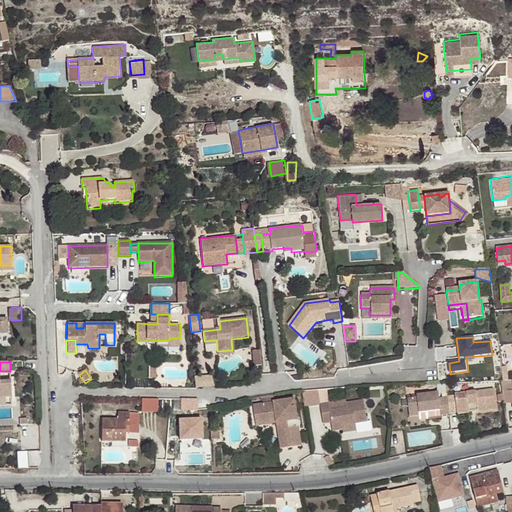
[(198,386),(215,385),(215,374),(197,375),(198,386)]
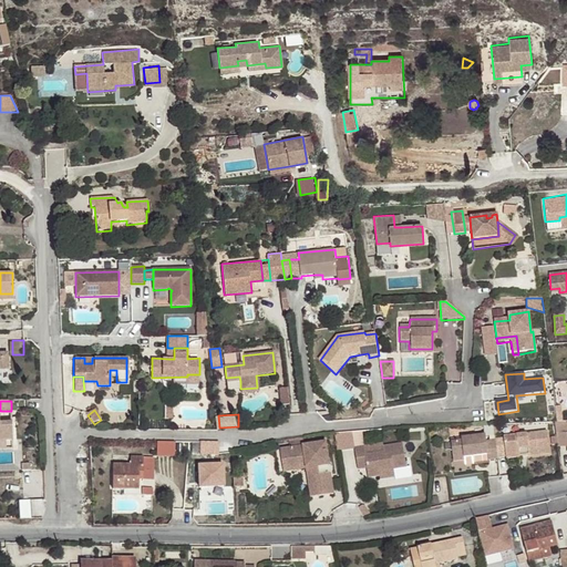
[(566,421),(557,422),(555,422),(557,447),(566,446),(566,421)]
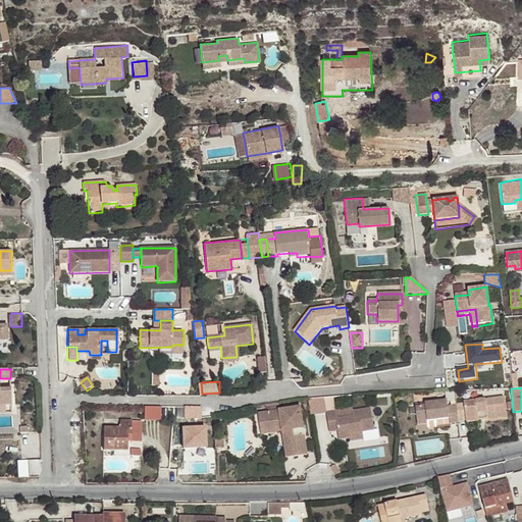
[(0,406),(5,407),(11,407),(12,389),(0,389),(0,406)]
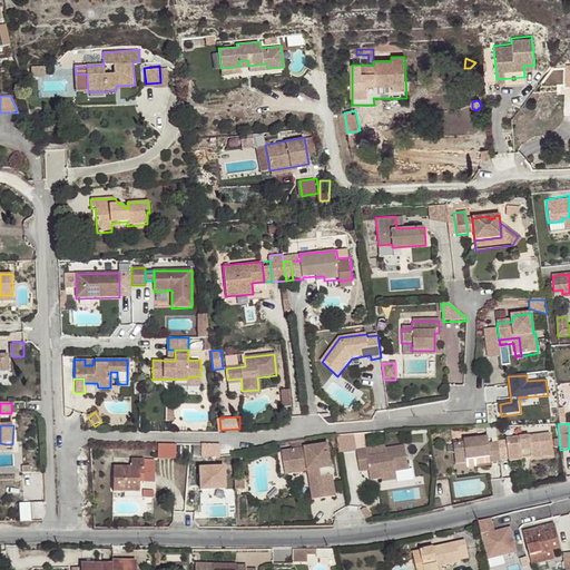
[(495,426),(487,428),(488,439),(488,438),(497,438),(495,426)]
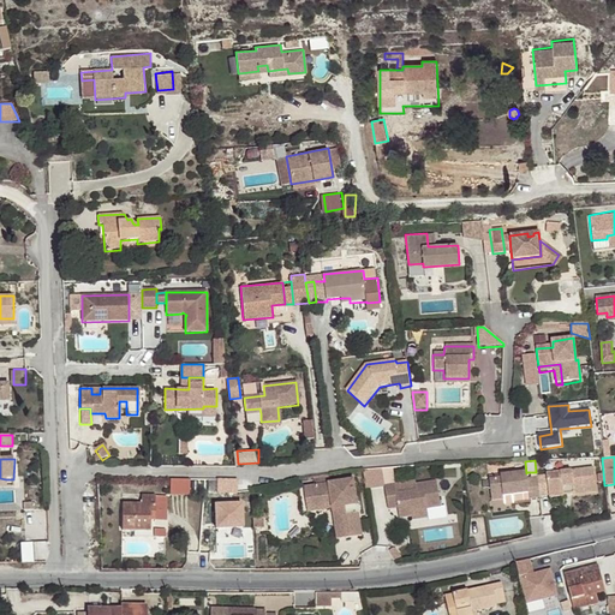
[(384,466),(365,469),(368,487),(386,485),(384,466)]
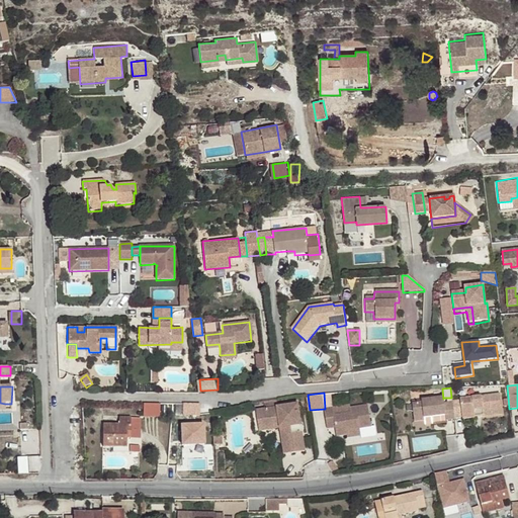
[(326,407),(333,406),(331,393),(324,394),(326,407)]
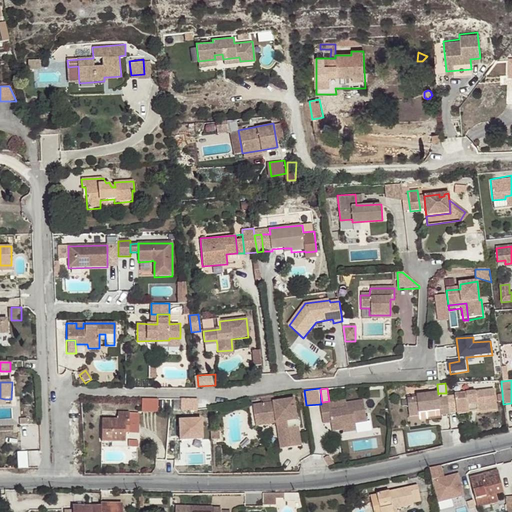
[(455,396),(447,397),(449,413),(456,412),(457,416),(468,415),(467,407),(476,406),(476,414),(497,412),(494,390),(455,394),(455,396)]
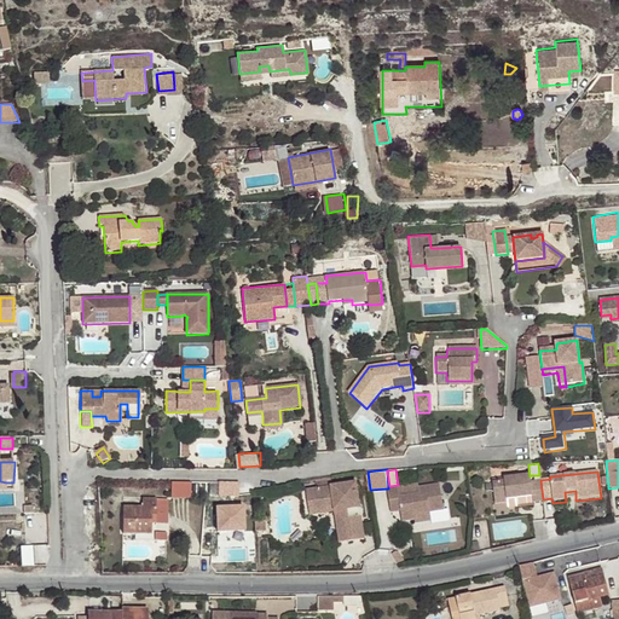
[(531,482),(530,475),(530,476),(503,479),(503,482),(491,484),(493,505),(505,504),(504,501),(531,498),(531,504),(543,503),(543,499),(541,482),(531,482)]
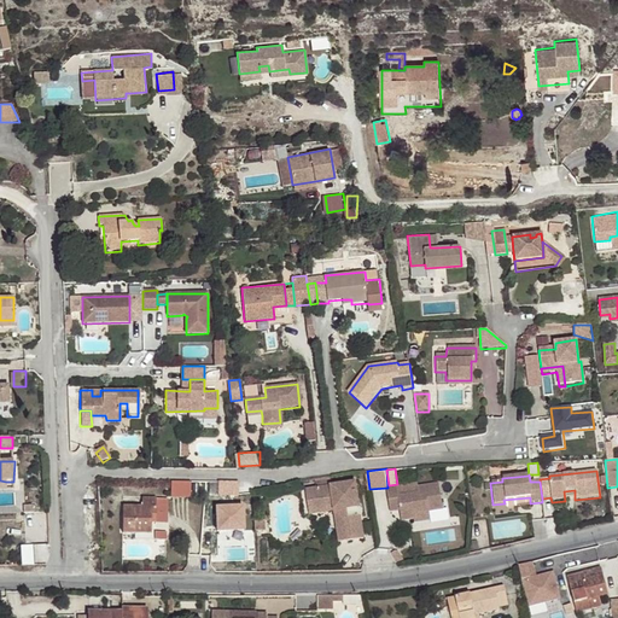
[(321,477),(315,478),(318,491),(333,489),(331,476),(321,477)]
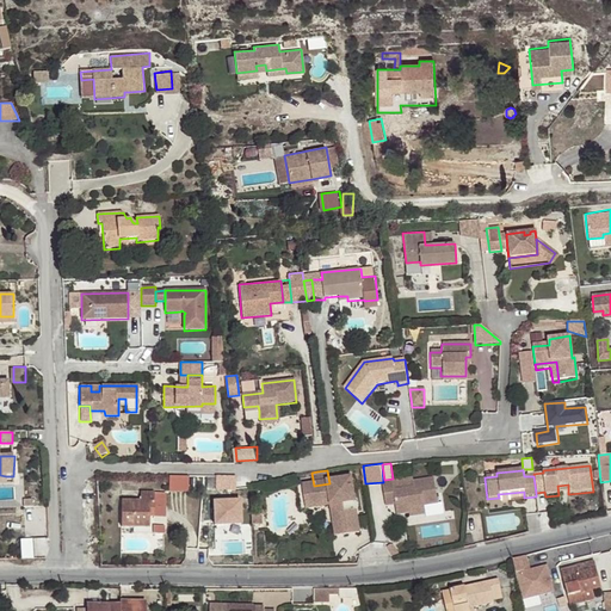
[(170,492),(190,492),(190,476),(170,476),(170,492)]
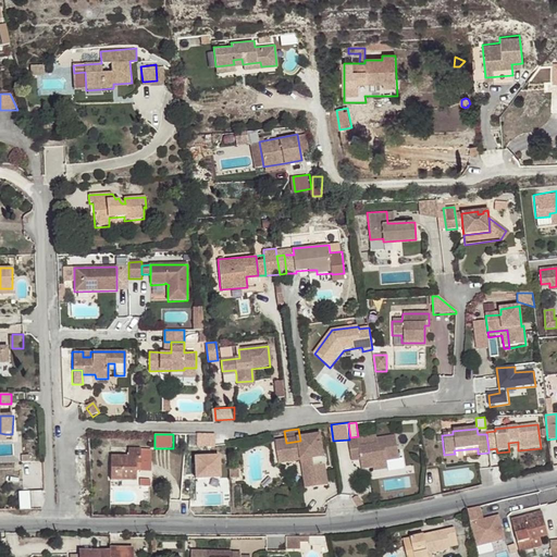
[(215,445),(215,434),(197,434),(197,446),(215,446),(215,445)]
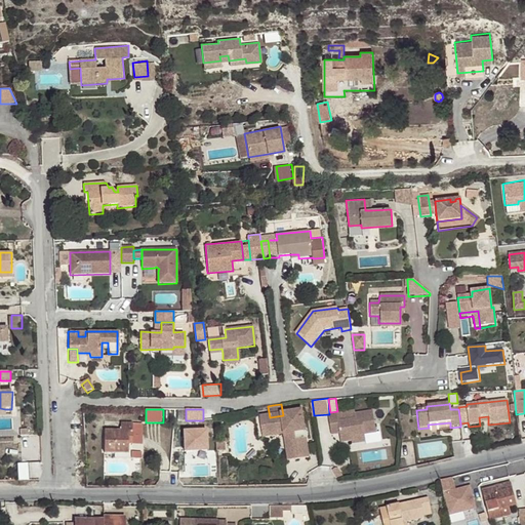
[(342,443),(352,441),(351,437),(365,435),(376,433),(373,411),(355,414),(356,419),(338,422),(337,413),(328,415),(332,436),(340,434),(342,443)]
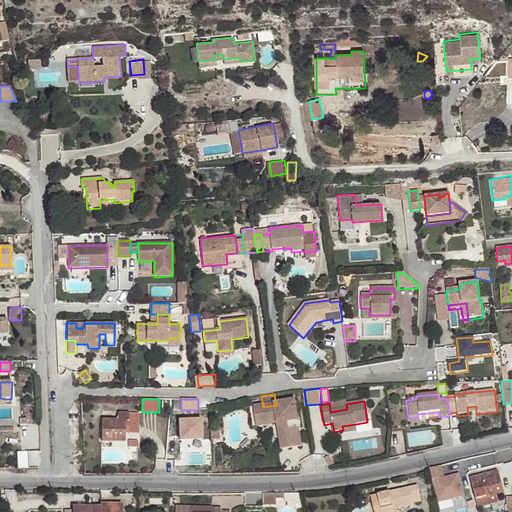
[(263,407),(256,408),(258,424),(277,421),(278,425),(288,424),(298,422),(295,402),(276,405),(263,407)]
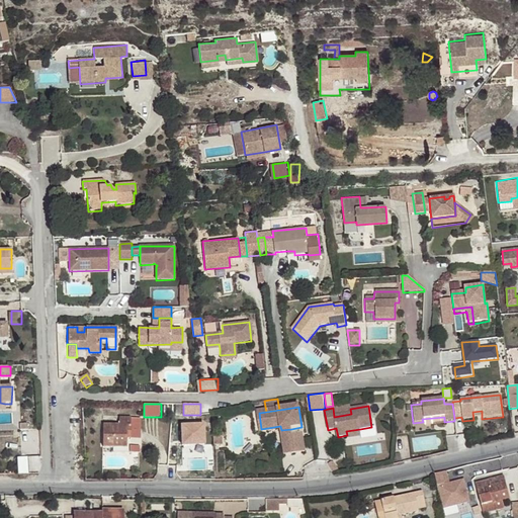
[(119,424),(104,424),(103,447),(127,448),(127,438),(127,434),(131,434),(132,419),(119,419),(119,424)]
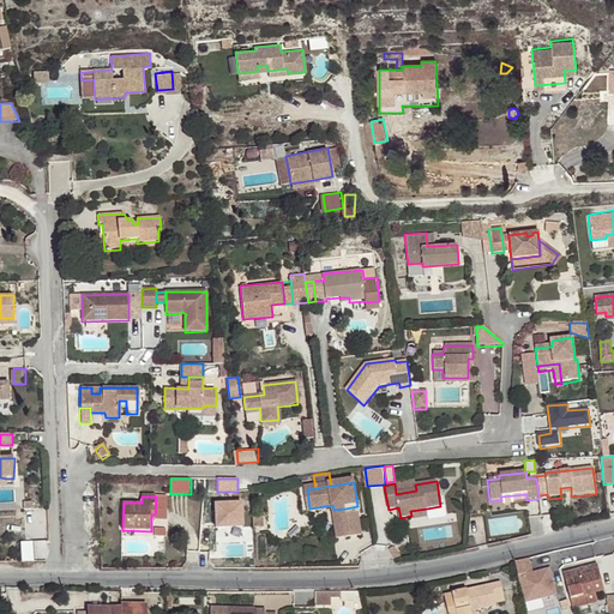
[(167,497),(156,497),(155,515),(151,515),(151,519),(155,519),(155,523),(167,523),(167,497)]
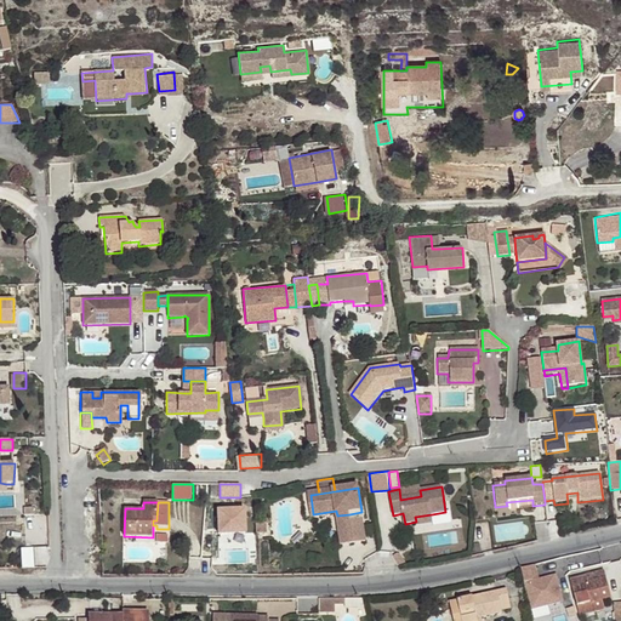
[(244,508),(217,510),(217,534),(245,533),(244,508)]
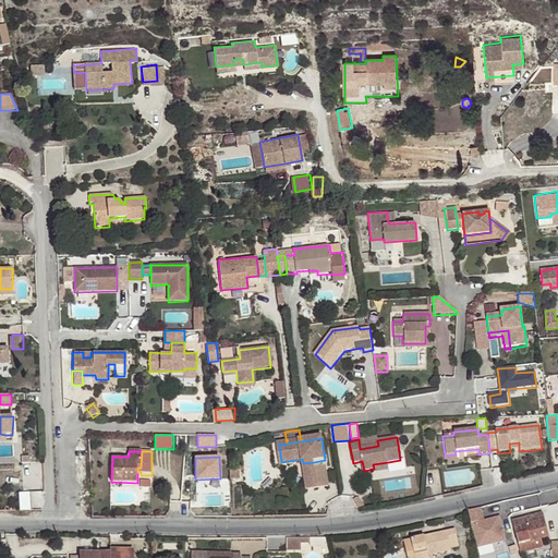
[(314,462),(303,463),(307,489),(318,488),(315,470),(326,468),(325,460),(314,462)]
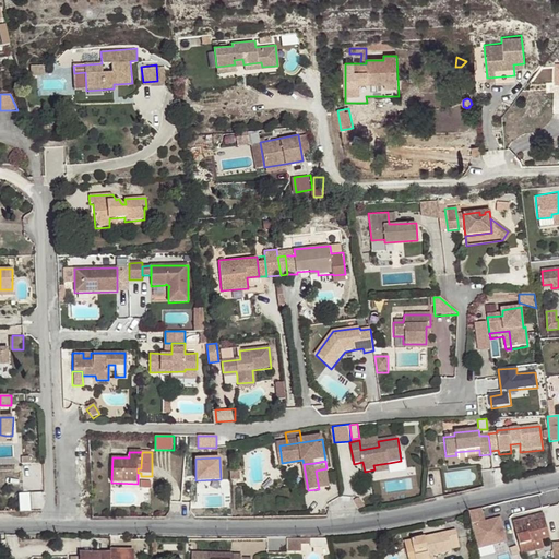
[(373,465),(375,470),(376,474),(390,472),(389,463),(373,465)]
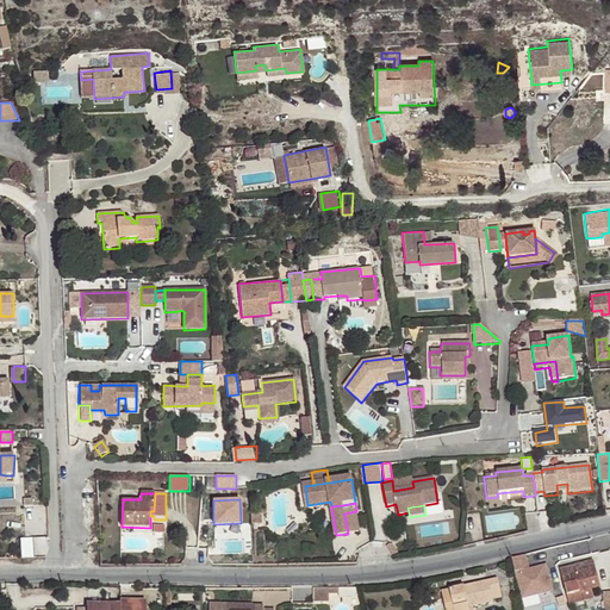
[(344,514),(348,534),(360,531),(356,511),(344,514)]
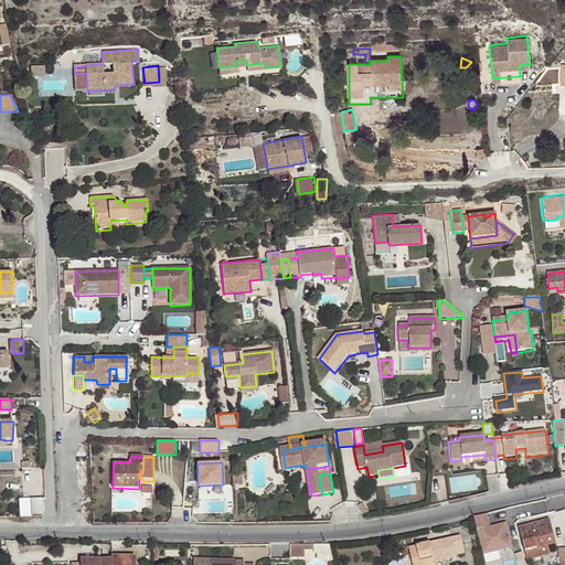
[(484,513),(472,516),(480,548),(502,544),(497,520),(487,522),(484,513)]
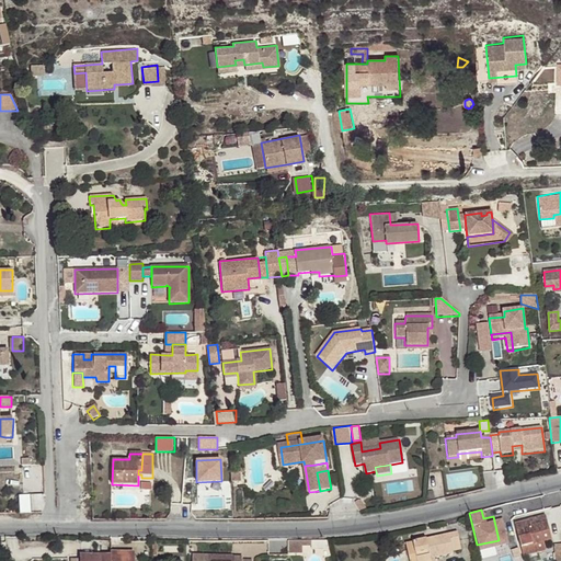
[(542,542),(550,540),(546,523),(531,527),(530,523),(515,526),(523,556),(544,550),(542,542)]
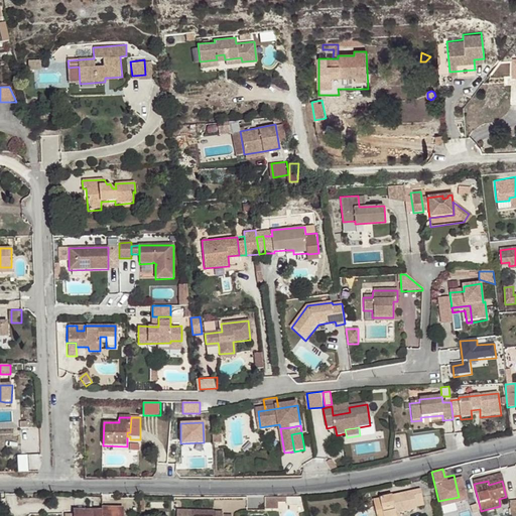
[(415,508),(423,507),(419,491),(374,500),(376,515),(395,515),(395,514),(415,510),(415,508)]
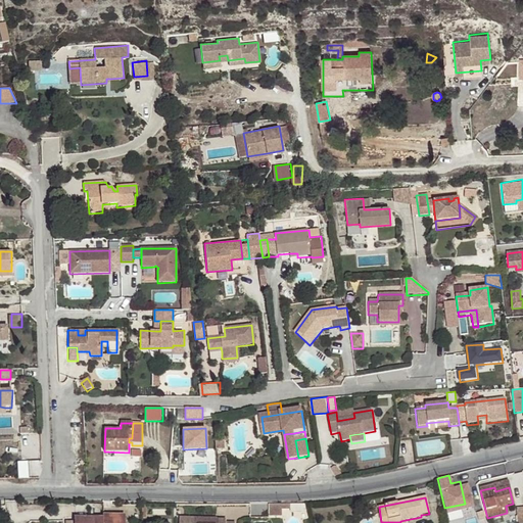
[(114,514),(103,514),(103,518),(102,522),(124,522),(124,517),(115,516),(114,514)]
